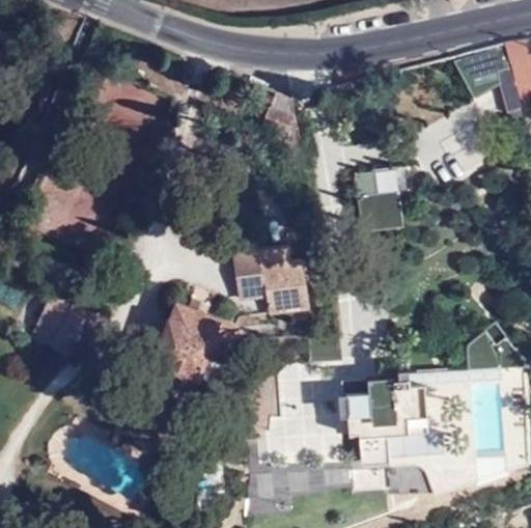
[(530,40),(504,45),(514,88),(530,83),(530,40)]
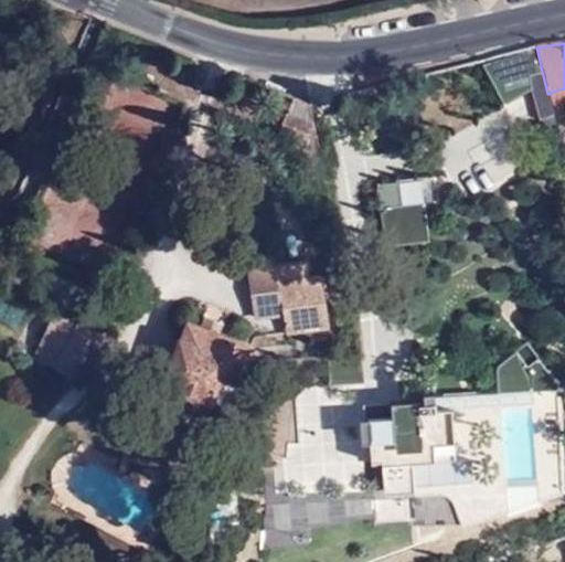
[(564,88),(547,94),(551,107),(552,109),(564,105),(564,88)]
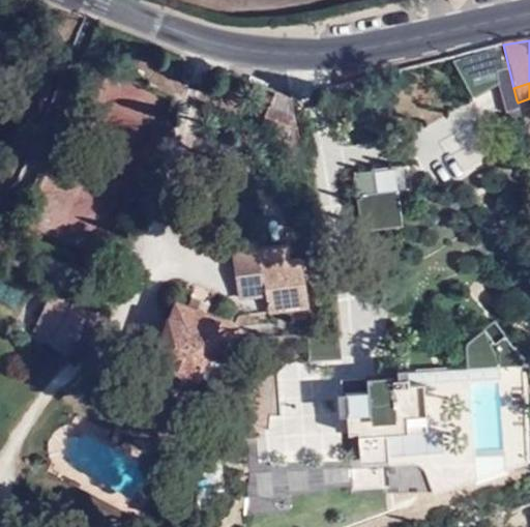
[(276,95),(265,118),(264,127),(275,132),(271,142),(301,154),(300,150),(291,100),(276,95)]
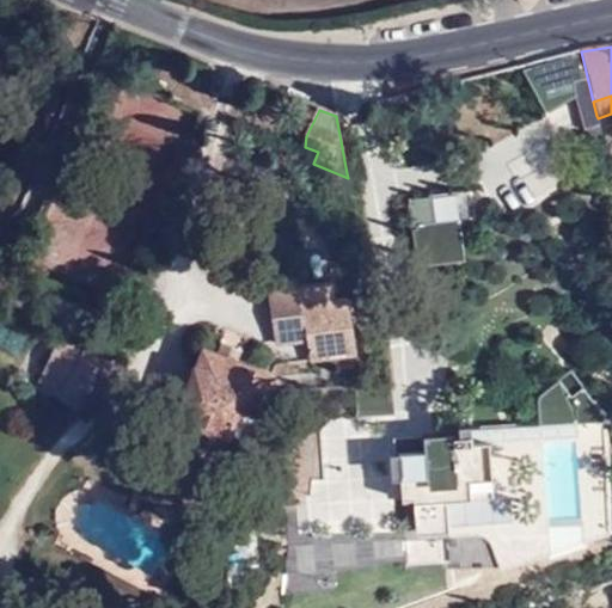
[(557,194),(540,160),(560,152),(545,123),(476,158),(491,189),(505,183),(519,213),(557,194)]
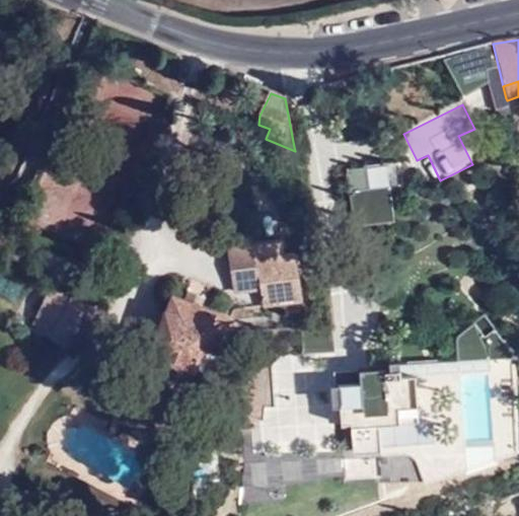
[(389,189),(350,195),(354,228),(394,223),(389,189)]
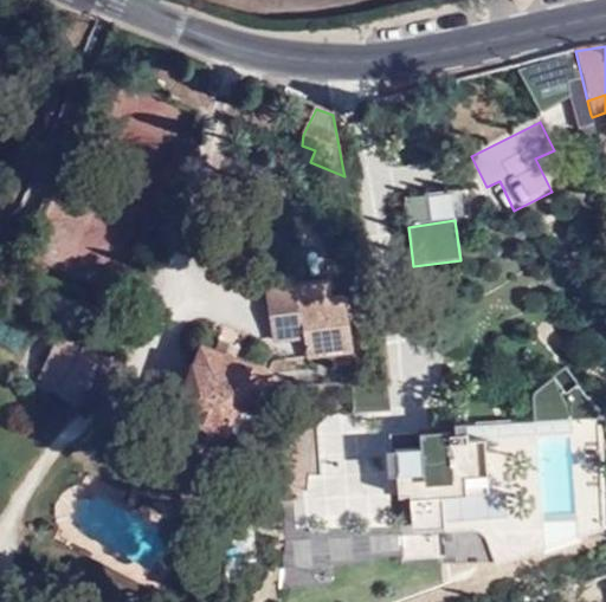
[(308,351),(333,347),(353,343),(347,297),(300,304),(308,351)]
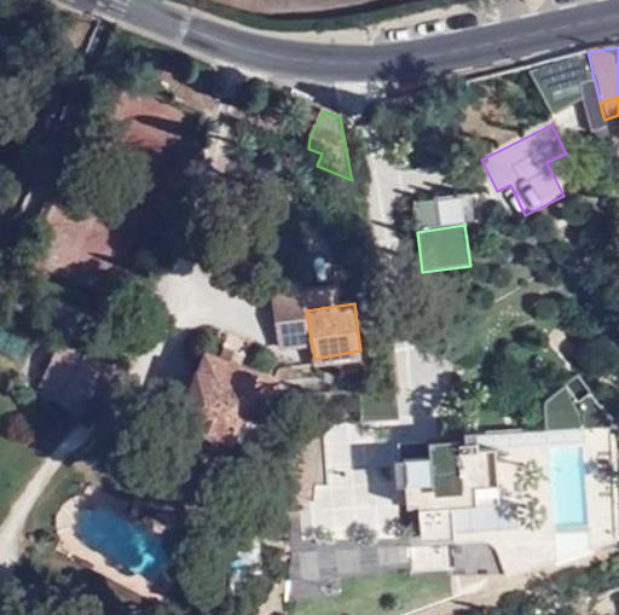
[(238,364),(238,361),(243,348),(224,341),(219,353),(218,357),(238,364)]
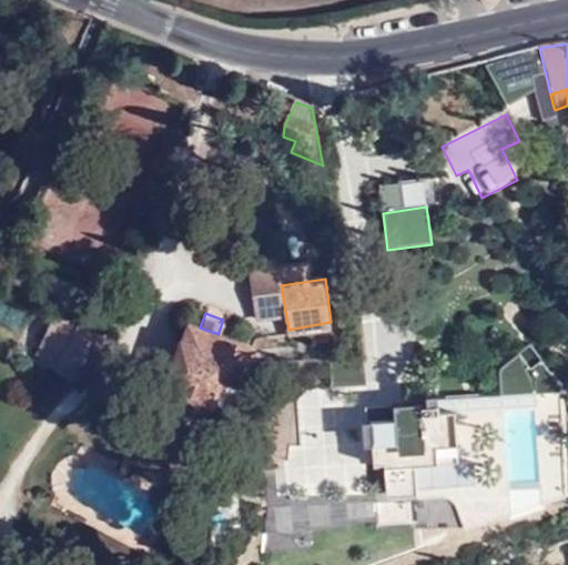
[(60,352),(56,362),(75,371),(78,367),(87,372),(102,339),(53,315),(40,342),(60,352)]
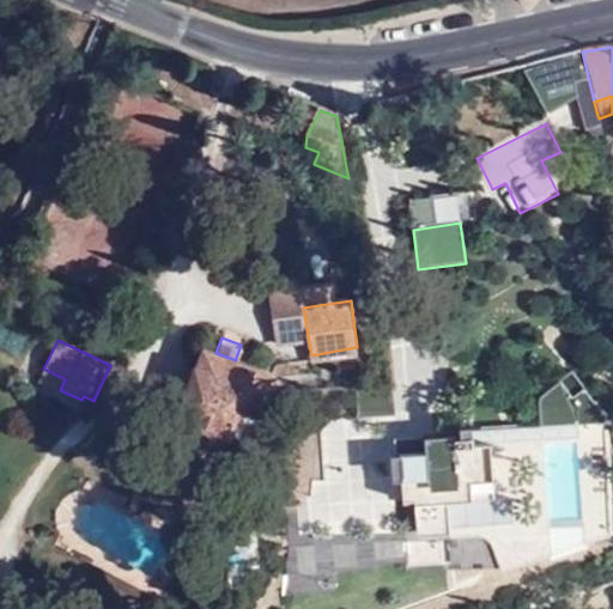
[(274,372),(236,358),(236,360),(216,353),(217,349),(201,345),(168,430),(222,450),(229,430),(238,407),(254,413),(262,391),(266,393),(274,372)]
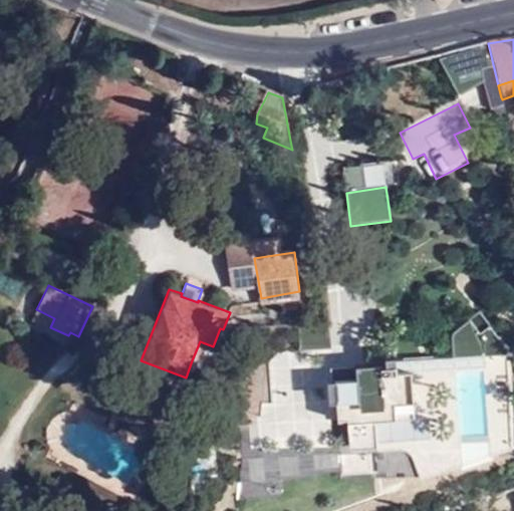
[(283,301),(282,294),(261,298),(262,305),(283,301)]
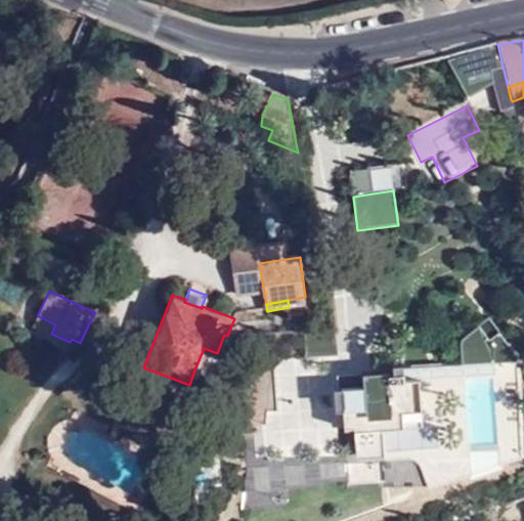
[(33,326),(51,334),(55,324),(37,315),(33,326)]
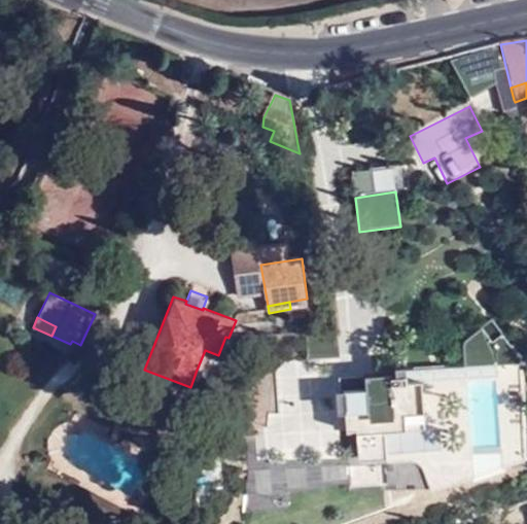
[(499,365),(521,363),(522,360),(493,323),(466,344),(466,367),(499,365)]
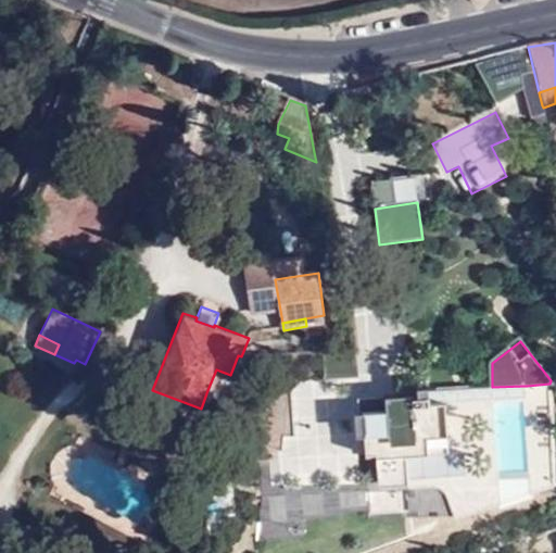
[(357,351),(324,353),(325,378),(358,377),(357,351)]
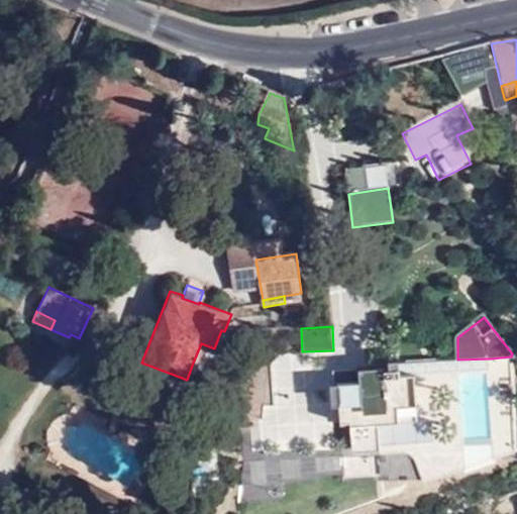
[(219,350),(214,348),(201,343),(193,363),(212,370),(219,350)]
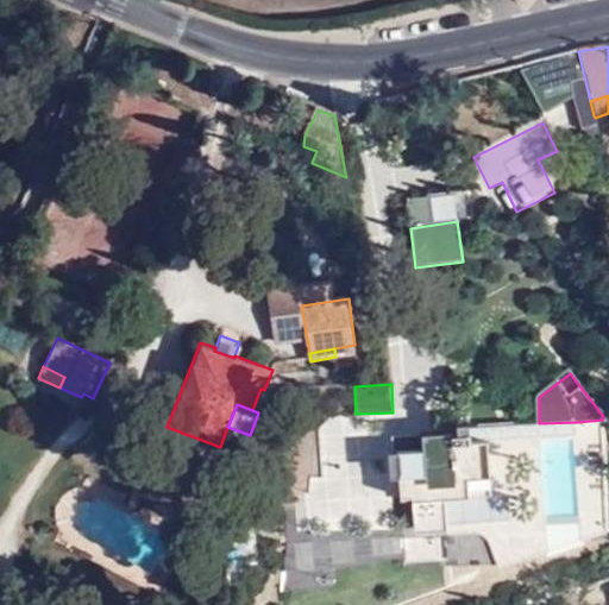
[(424,461),(397,461),(400,500),(413,499),(414,530),(443,529),(440,502),(489,498),(485,443),(452,445),(452,435),(421,436),(422,452),(424,461)]
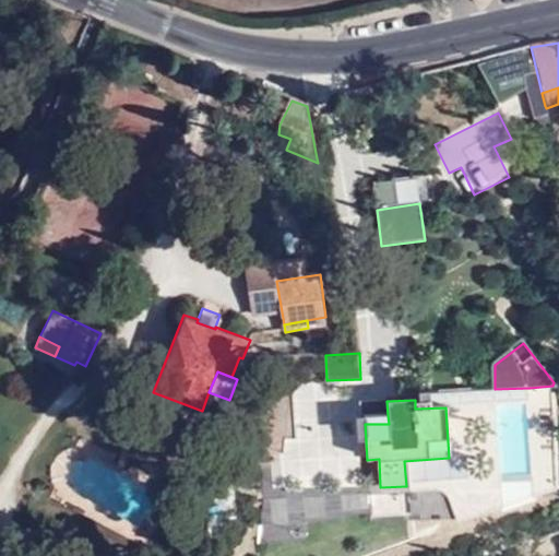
[(298,442),(340,444),(340,403),(298,402),(298,442)]
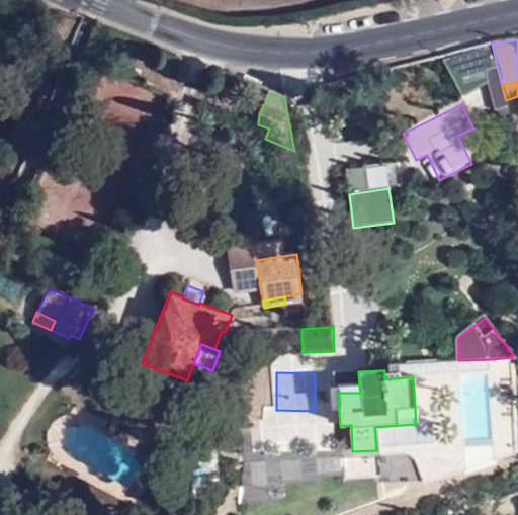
[(337,387),(338,393),(360,393),(359,384),(337,387)]
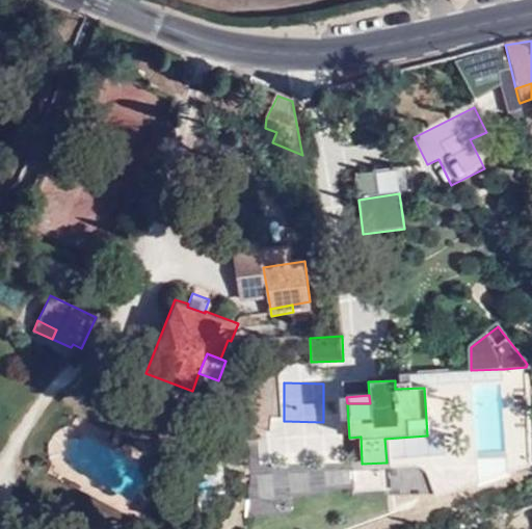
[(311,471),(311,490),(352,488),(351,470),(311,471)]
